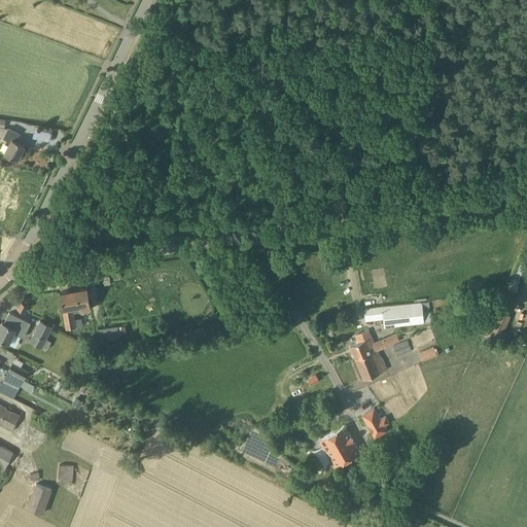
[(19,133),(8,128),(3,138),(10,142),(4,153),(16,160),(25,145),(14,141),(19,133)]
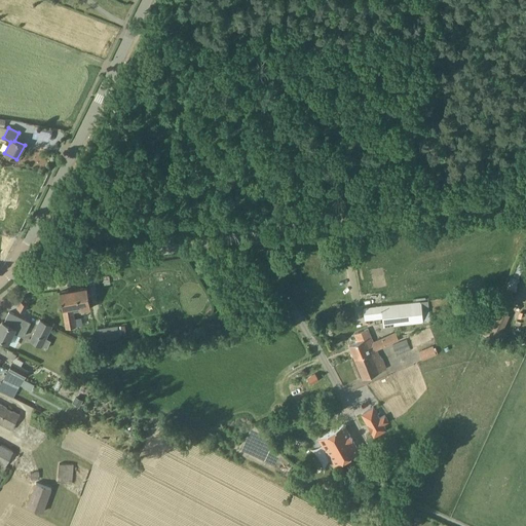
[(87,287),(76,289),(60,292),(66,329),(75,327),(72,307),(79,306),(79,310),(90,308),(87,287)]
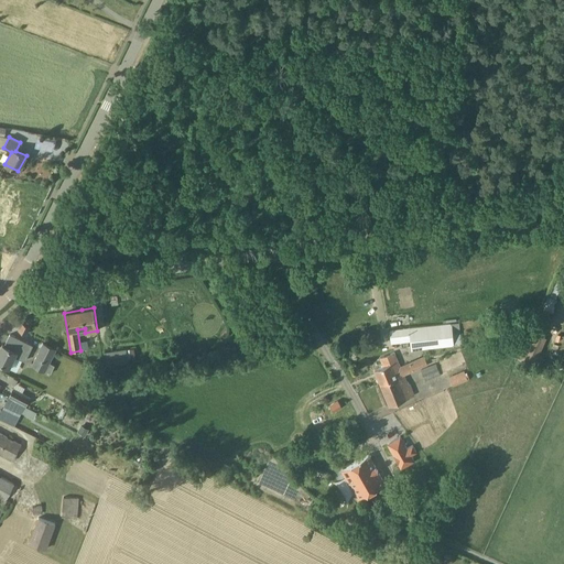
[(25,334),(30,326),(22,322),(18,329),(25,334)]
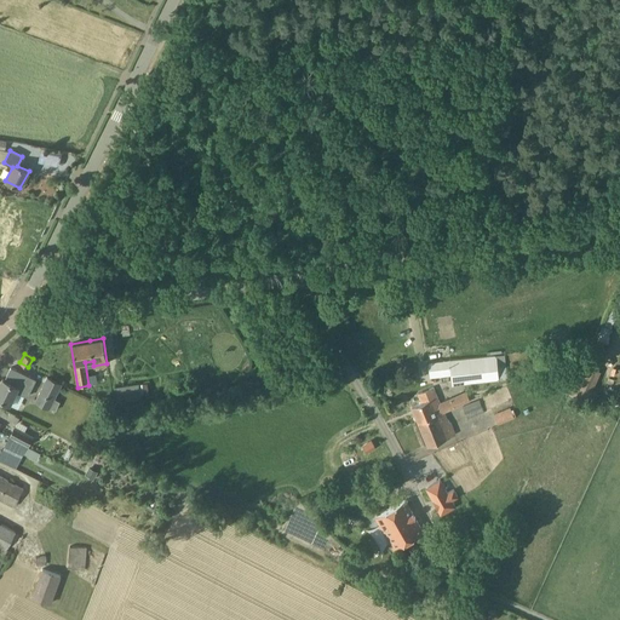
[(452,384),(498,380),(497,359),(429,365),(430,374),(451,372),(452,384)]
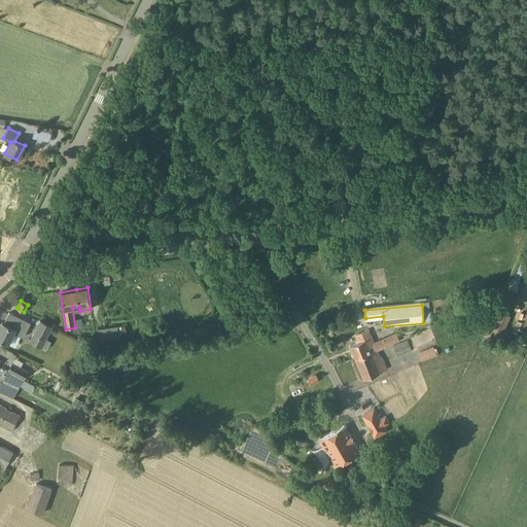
[(23,337),(30,322),(9,312),(4,322),(2,322),(0,326),(0,339),(8,344),(13,332),(23,337)]
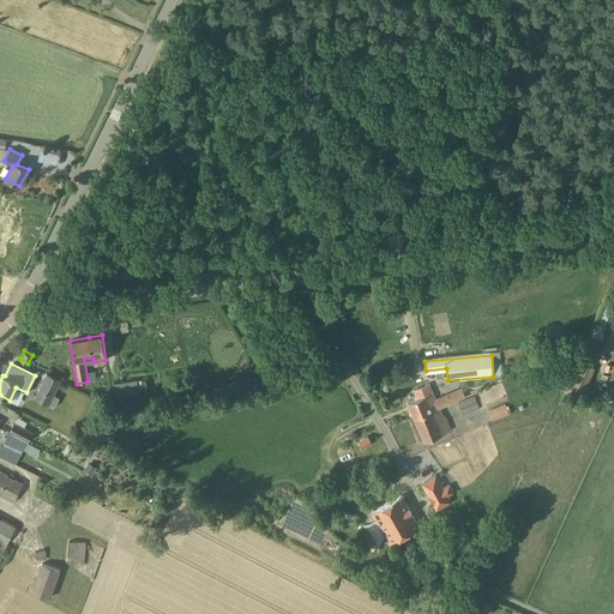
[(47,373),(43,379),(35,398),(48,405),(49,403),(55,407),(59,398),(54,395),(61,380),(47,373)]
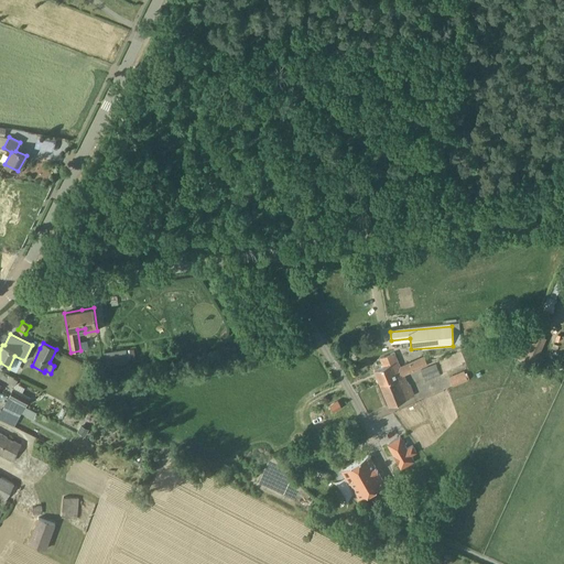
[(106,367),(129,364),(127,348),(104,351),(106,367)]
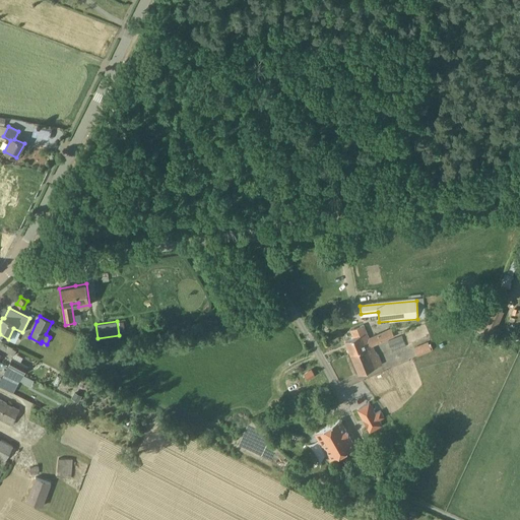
[(345,341),(350,354),(372,345),(392,337),(389,329),(374,336),(373,334),(369,336),(364,324),(350,330),(353,337),(345,341)]
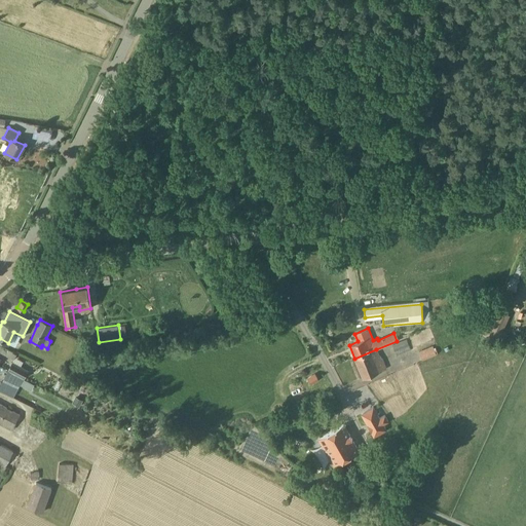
[(397,355),(411,349),(407,339),(392,345),(397,355)]
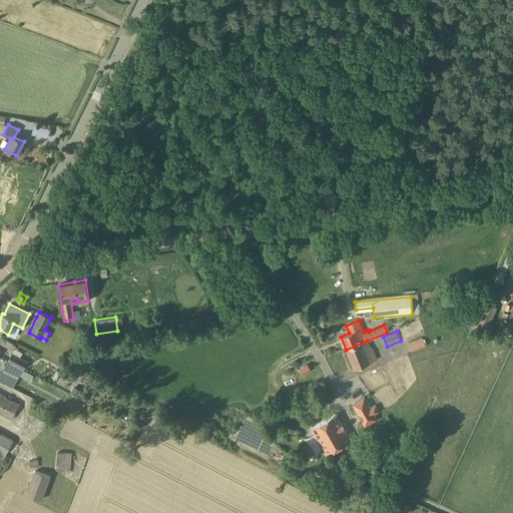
[(412,353),(426,347),(423,339),(409,344),(412,353)]
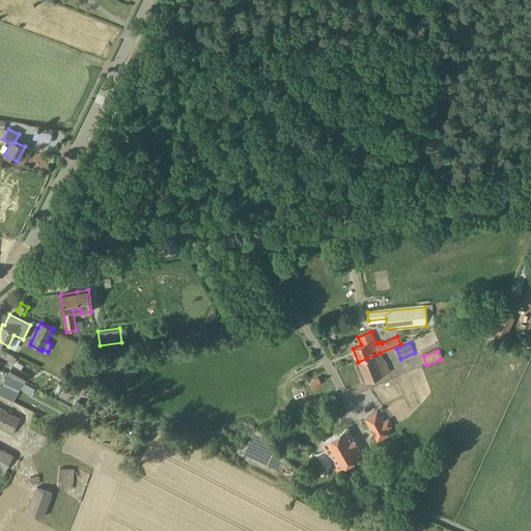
[(380,353),(358,362),(366,382),(383,375),(390,372),(386,362),(384,363),(380,353)]
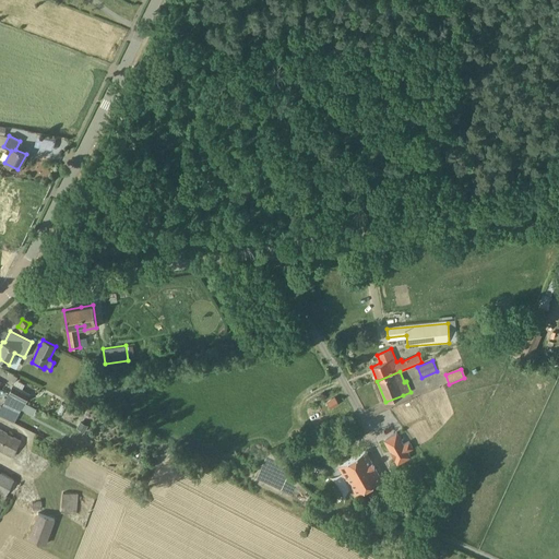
[(13,384),(8,393),(24,402),(25,403),(31,393),(13,384)]
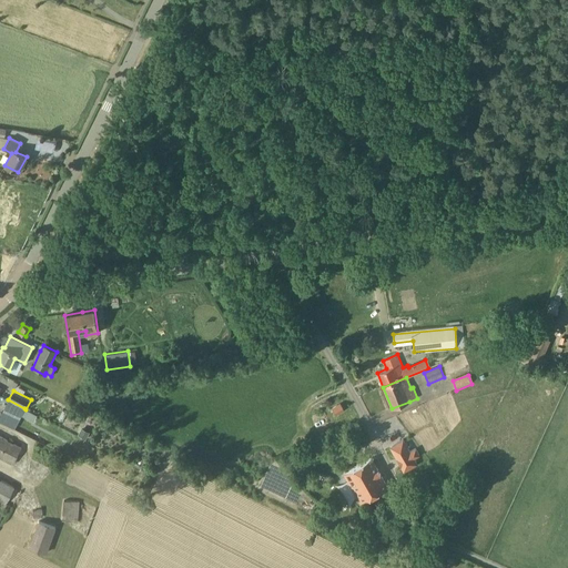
[(18,416),(20,417),(24,408),(8,399),(3,408),(18,416)]
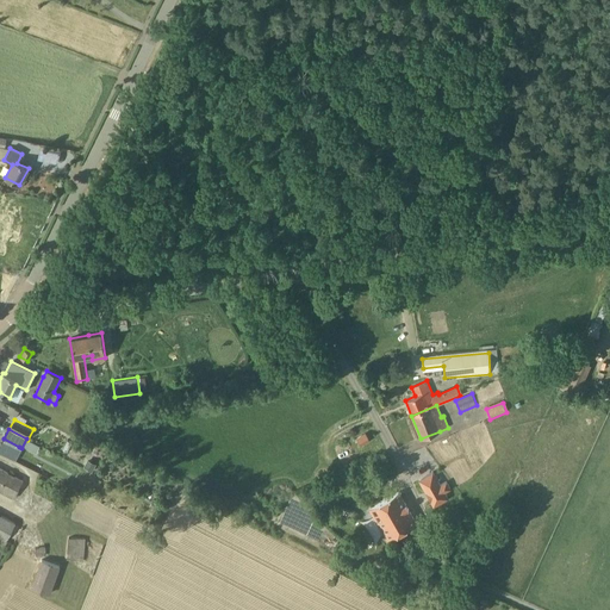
[(360,446),(368,440),(365,434),(356,439),(360,446)]
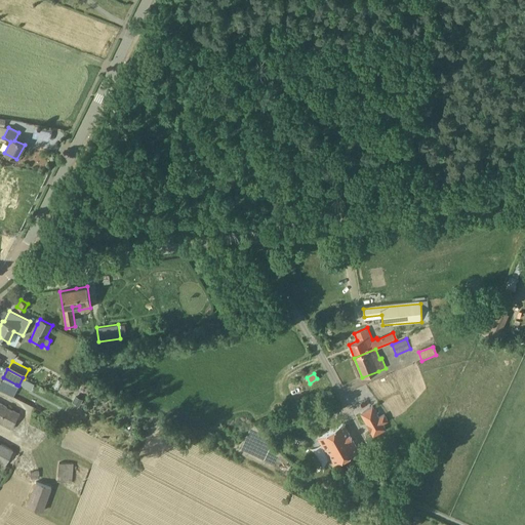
[(26,387),(29,381),(24,378),(21,385),(26,387)]
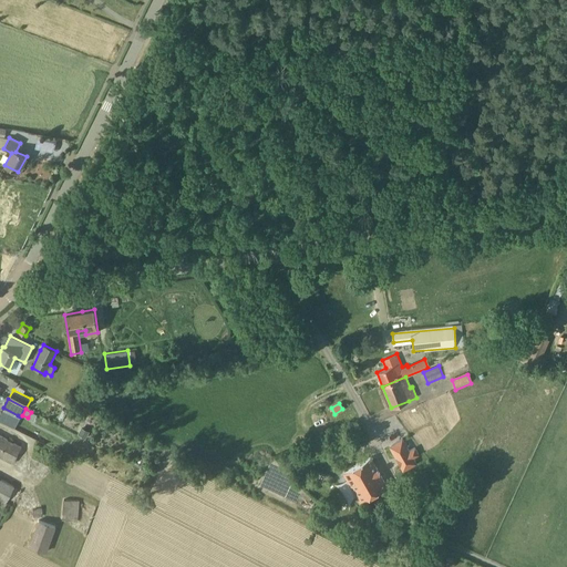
[(89,432),(82,428),(78,434),(85,439),(89,432)]
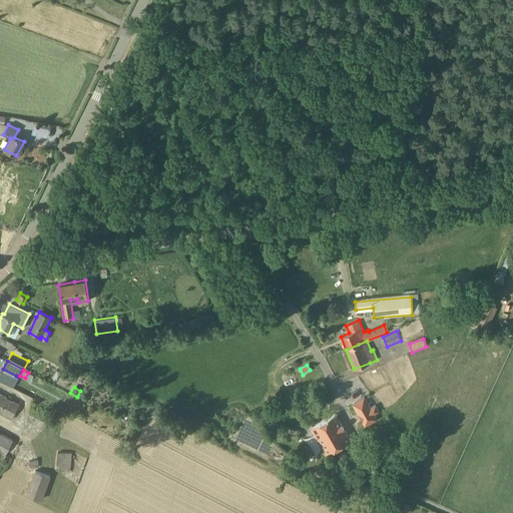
[(0,411),(12,418),(20,402),(0,391),(0,411)]
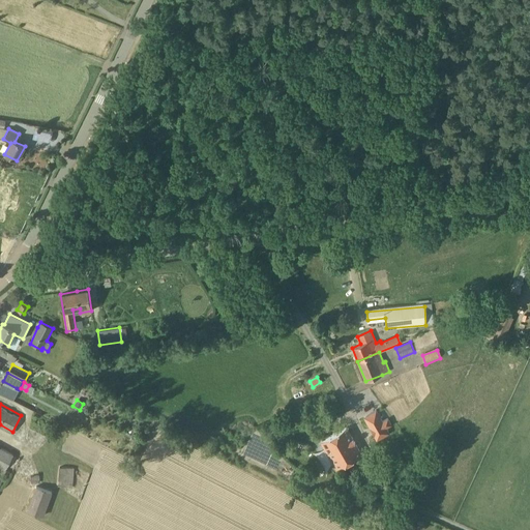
[(376,410),(364,417),(377,440),(389,434),(386,428),(391,425),(388,418),(382,421),(376,410)]
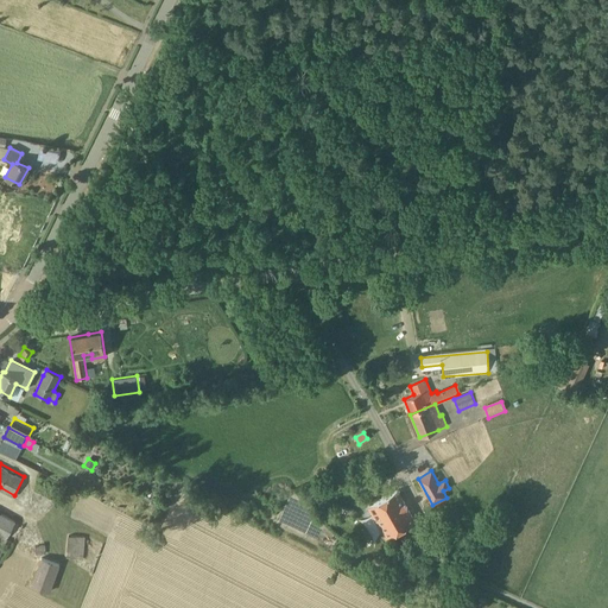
[(415,521),(397,491),(369,506),(387,538),(415,521)]
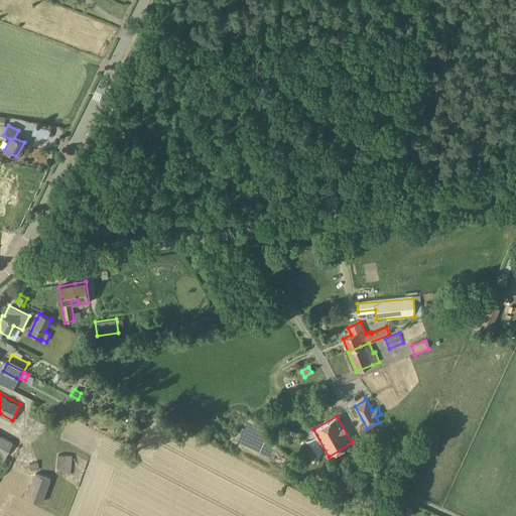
[(0,454),(7,458),(14,442),(0,434),(0,454)]
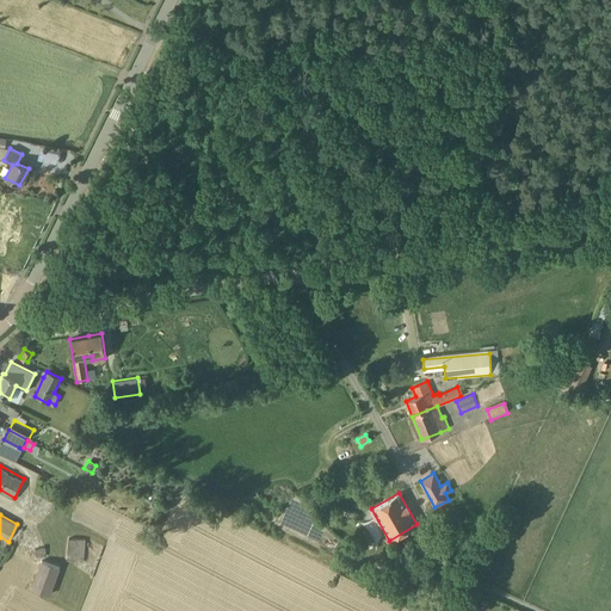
[(68,559),(84,560),(86,538),(69,537),(68,559)]
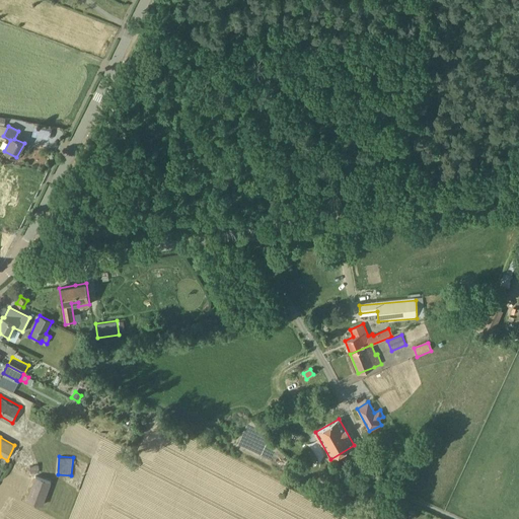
[(34,476),(26,500),(42,505),(50,483),(34,476)]
